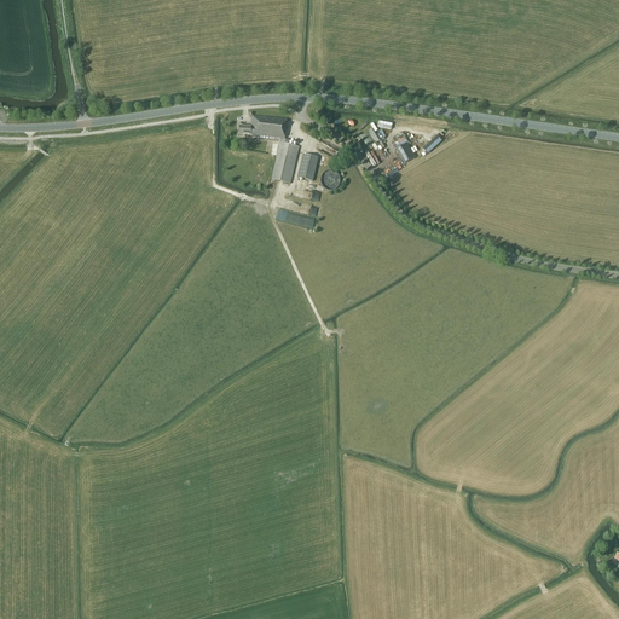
[(289,142),(284,140),(287,120),(253,116),(252,127),(241,126),(239,134),(253,136),(253,138),(279,140),(271,180),(291,184),(299,148),(289,145),(289,142)]
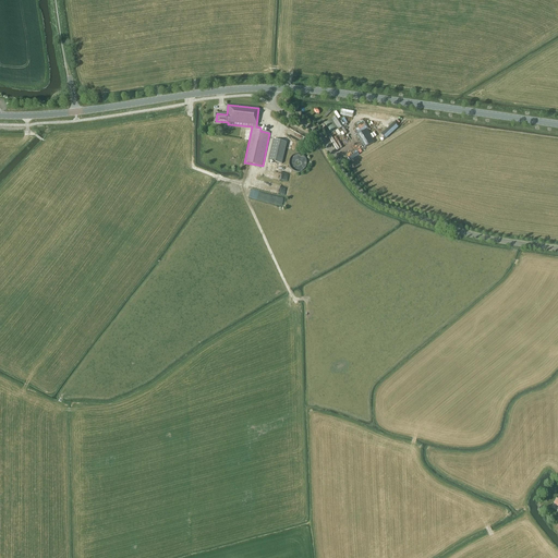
[(343,126),(336,117),(331,119),(325,123),(331,134),(343,126)]
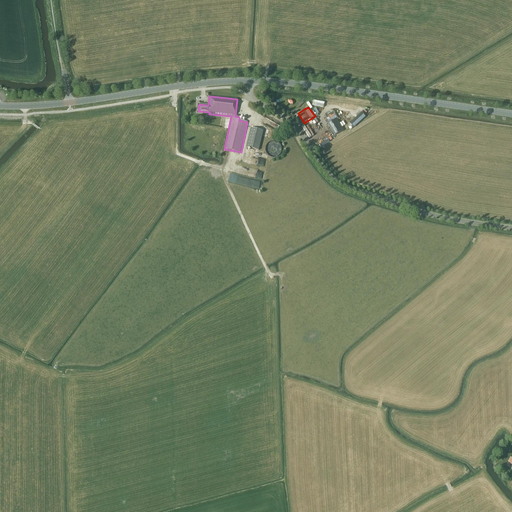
[(335,136),(343,130),(337,119),(338,118),(332,109),(325,113),(330,123),(328,124),(335,136)]
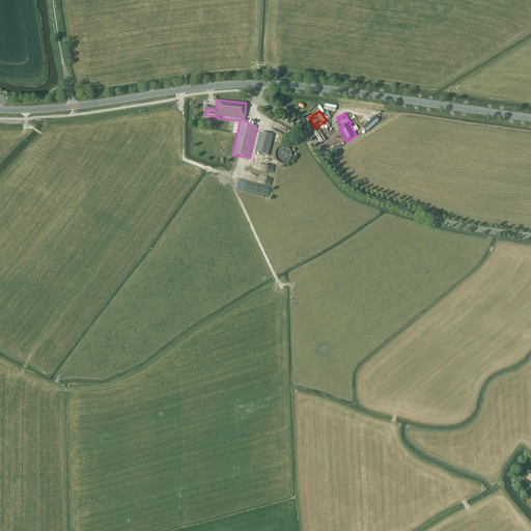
[(375,117),(363,129),(367,133),(380,121),(375,117)]
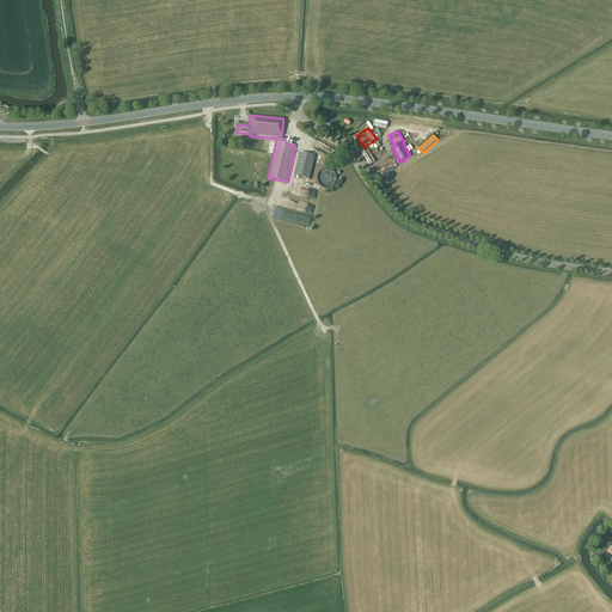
[(273,154),(276,142),(265,140),(263,152),(273,154)]
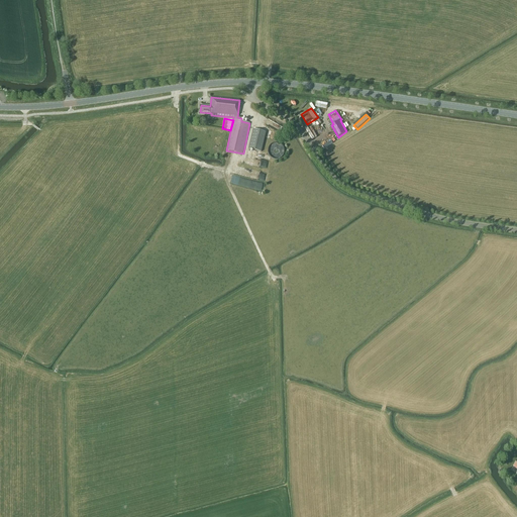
[(262,151),(266,132),(253,129),(248,148),(262,151)]
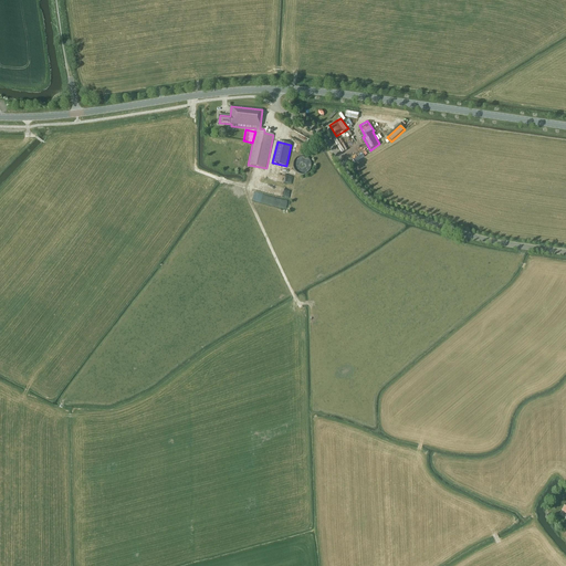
[(354,160),(364,155),(362,150),(352,156),(354,160)]
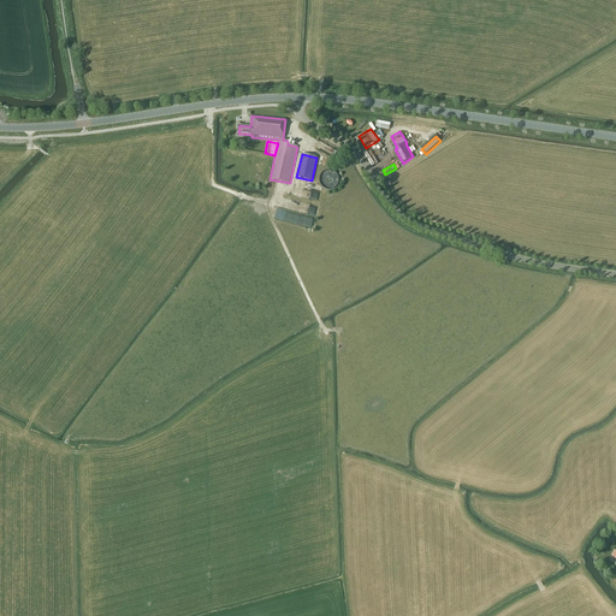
[(319,201),(321,191),(303,188),(302,196),(319,201)]
